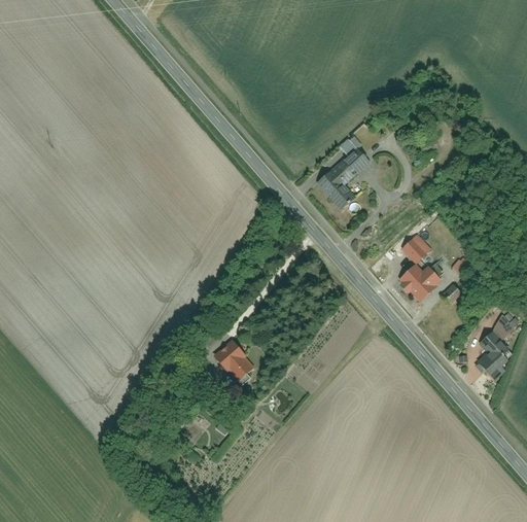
[(347,136),(339,144),(347,153),(356,144),(347,136)]
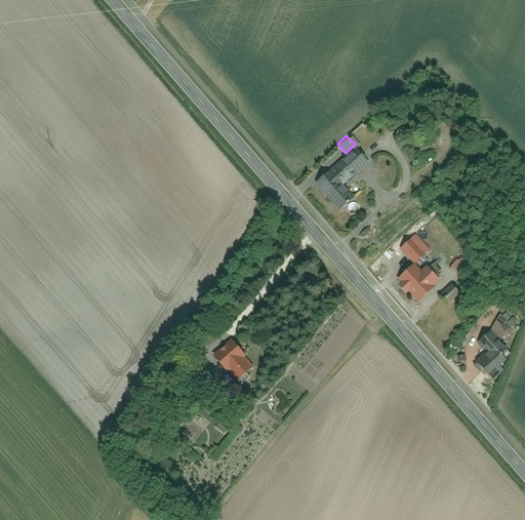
[(330,168),(315,182),(339,207),(355,194),(344,182),(365,160),(355,150),(332,171),(330,168)]
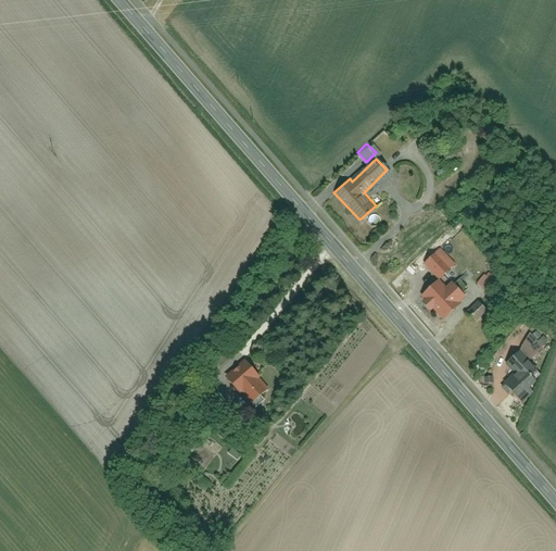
[(438,245),(424,259),(440,275),(454,261),(438,245)]
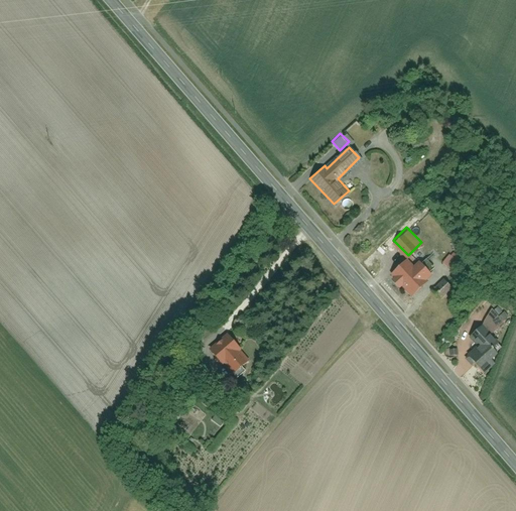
[(450,251),(443,260),(454,268),(461,260),(450,251)]
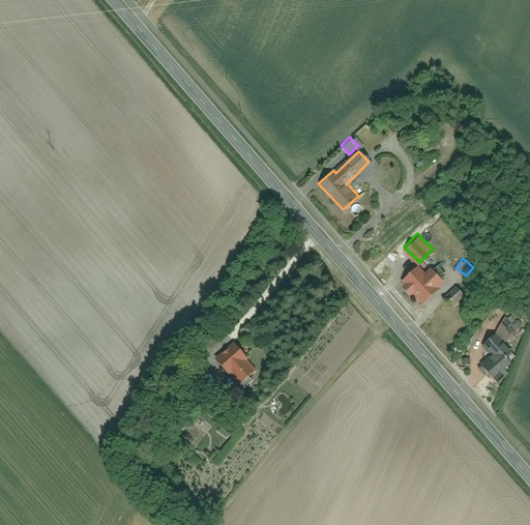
[(404,276),(408,281),(405,285),(409,290),(413,286),(424,297),(437,286),(435,284),(442,278),(432,266),(424,272),(417,264),(404,276)]
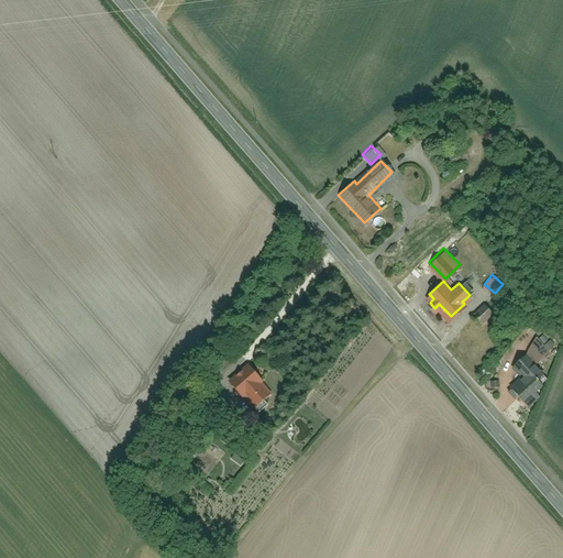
[(483,304),(472,316),(479,323),(492,310),(483,304)]
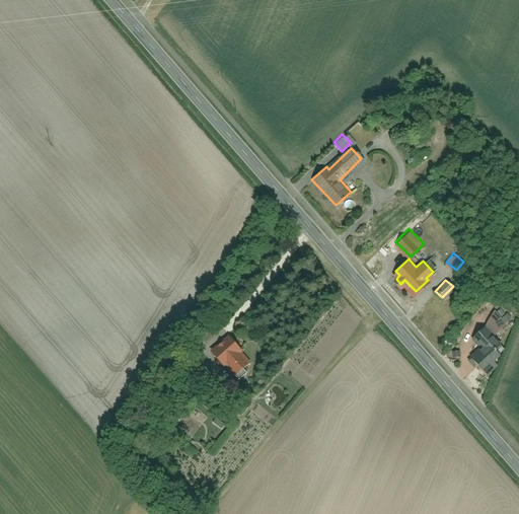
[(500,302),(494,308),(506,321),(512,315),(500,302)]
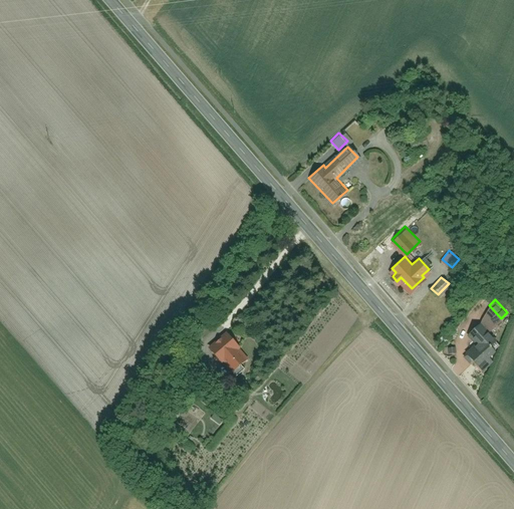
[(477,341),(465,352),(480,368),(494,354),(488,347),(497,339),(480,321),(468,332),(477,341)]
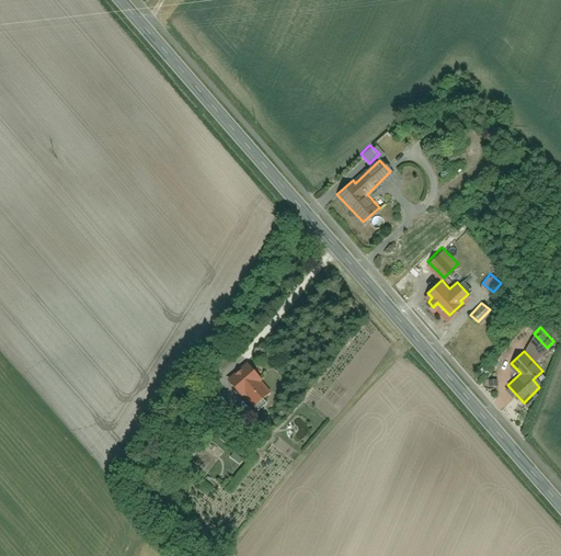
[(247,362),(227,381),(241,396),(245,393),(255,405),(268,392),(259,381),(262,378),(247,362)]
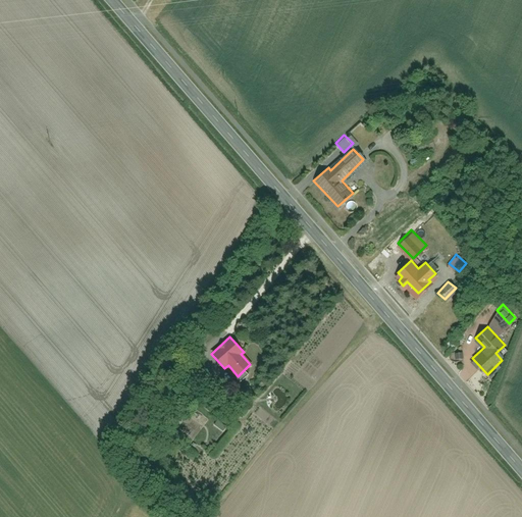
[(210,392),(217,399),(224,392),(217,384),(210,392)]
